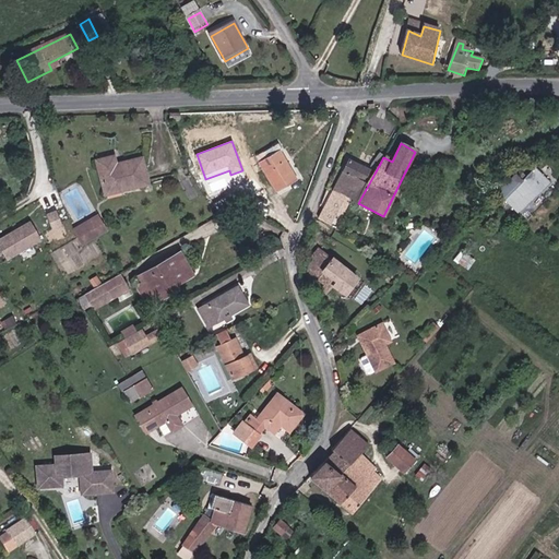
[(280,151),(270,157),(261,162),(280,192),(297,181),(280,151)]
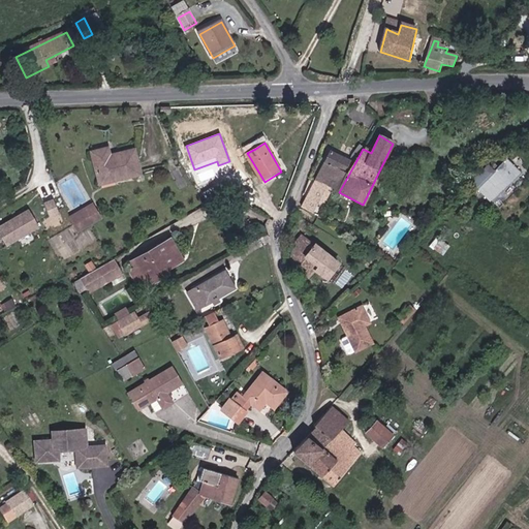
[(89,152),(98,185),(139,174),(132,148),(107,155),(105,148),(89,152)]
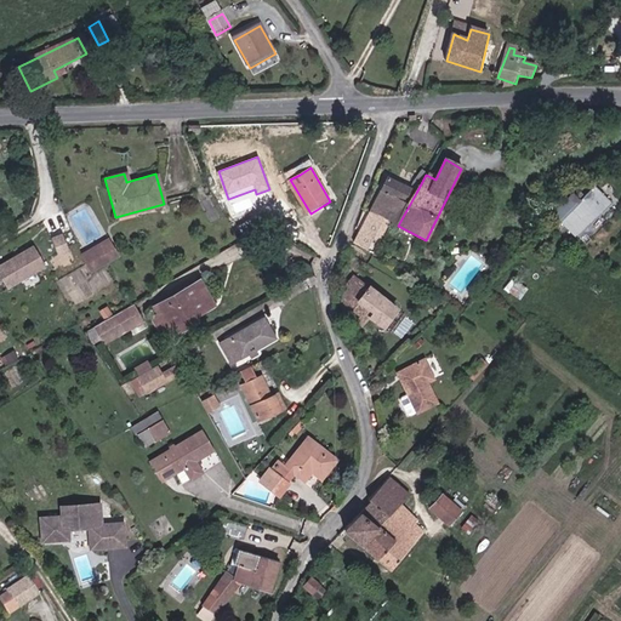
[(398,226),(416,193),(389,180),(372,214),(386,221),(398,226)]
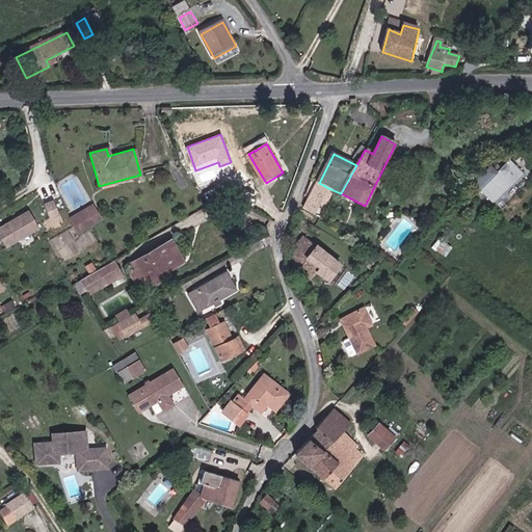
[(491,203),(523,175),(510,160),(497,171),(493,165),(473,183),(491,203)]
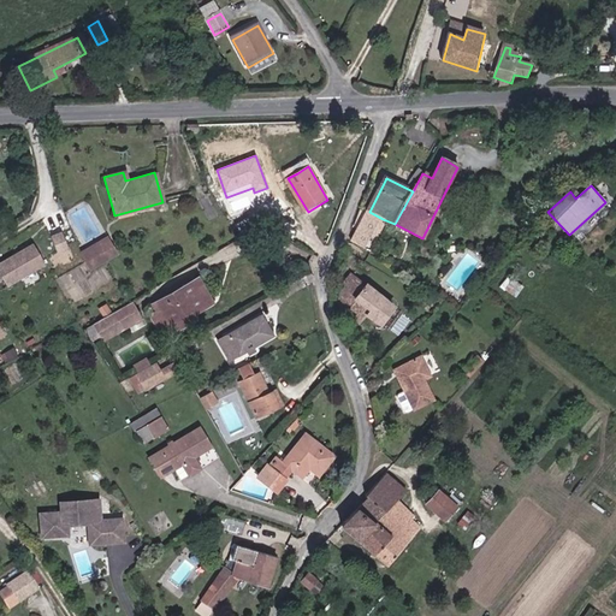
[(353,242),(366,248),(383,219),(369,212),(353,242)]
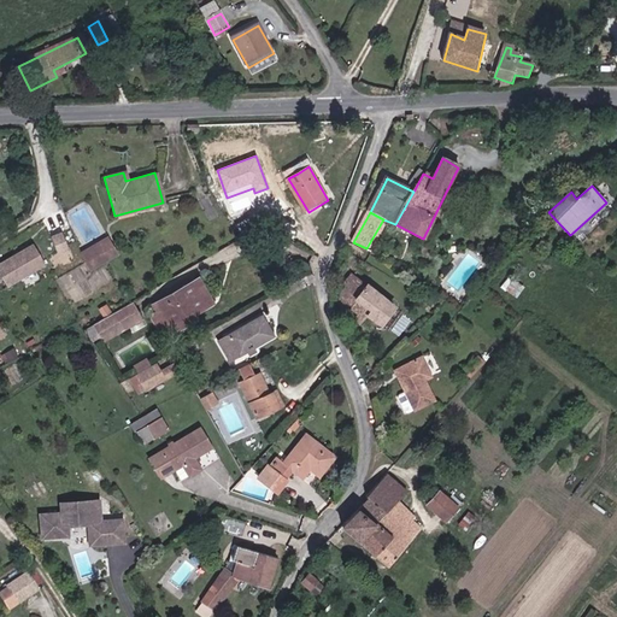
[(304,251),(311,240),(293,230),(286,241),(304,251)]
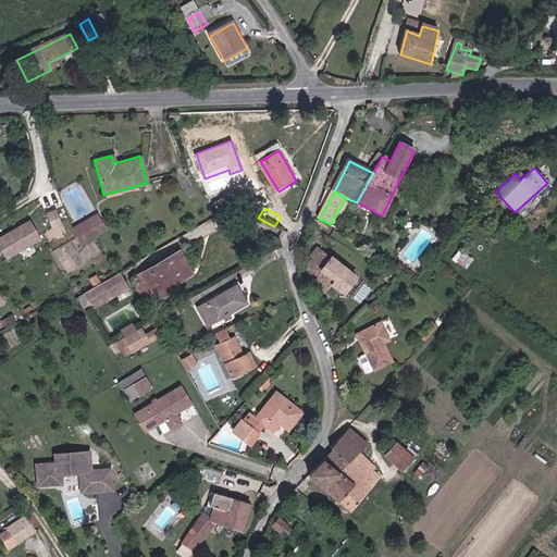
[(57,214),(48,218),(53,232),(62,229),(57,214)]
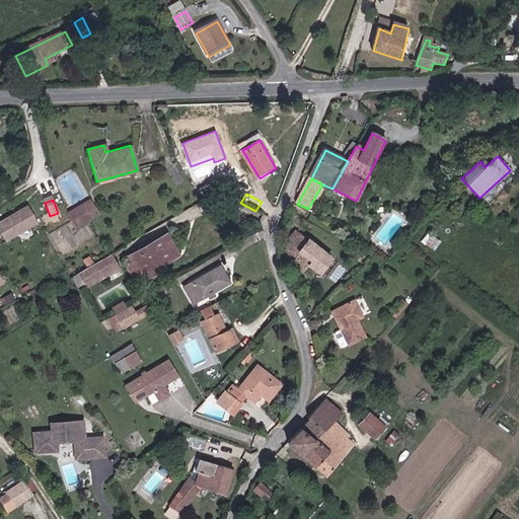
[(92,204),(69,217),(71,224),(96,210),(92,204)]
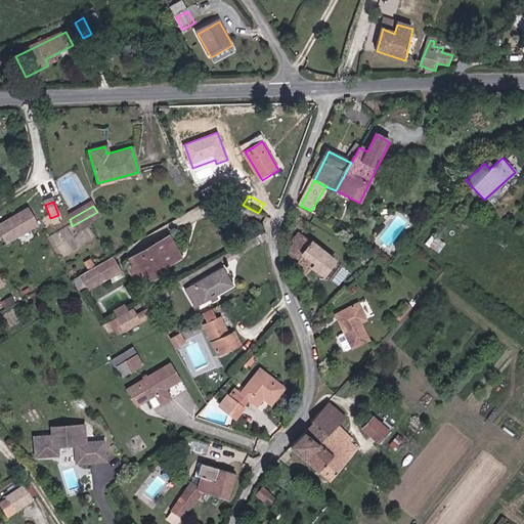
[(0,233),(7,246),(39,227),(30,210),(0,227),(0,233)]
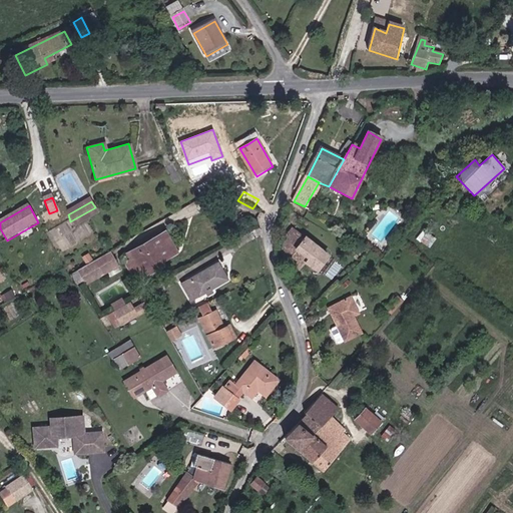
[(74,228),(98,214),(95,207),(70,221),(74,228)]
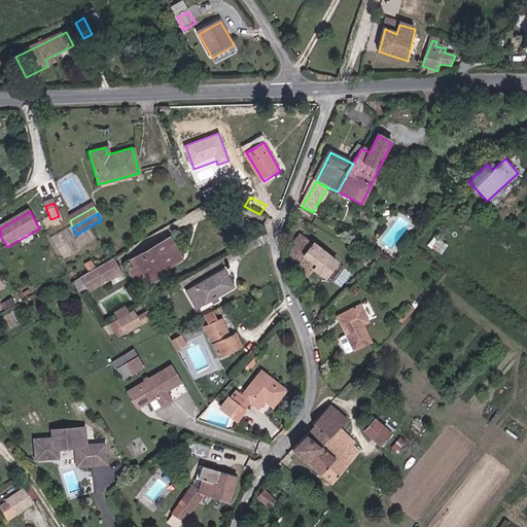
[(295,247),(287,258),(309,278),(315,271),(325,279),(338,265),(296,232),(288,242),(295,247)]
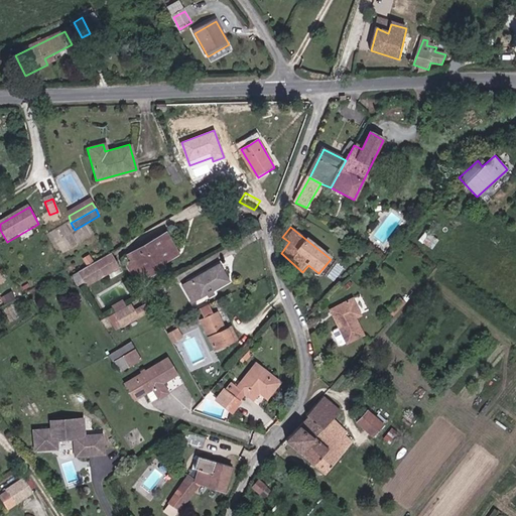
[(429,246),(436,238),(426,229),(419,237),(429,246)]
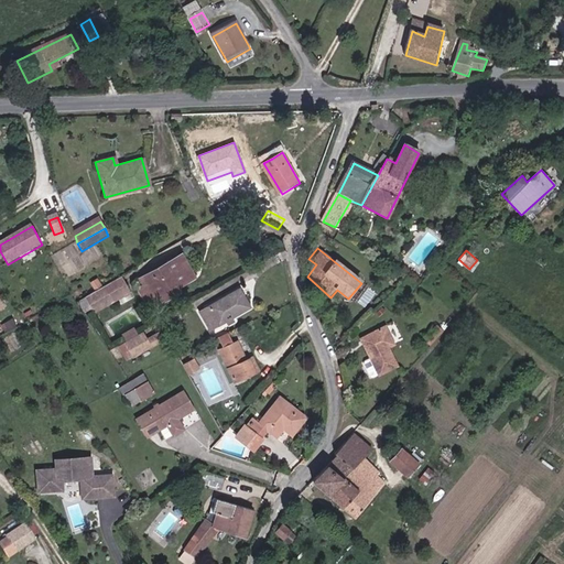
[(153,300),(174,288),(176,292),(195,281),(182,256),(141,279),(145,285),(152,297),(153,300)]
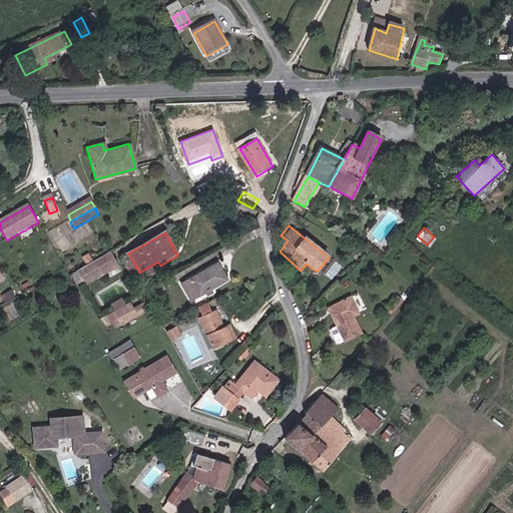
[(128,253),(123,255),(127,263),(132,260),(128,253)]
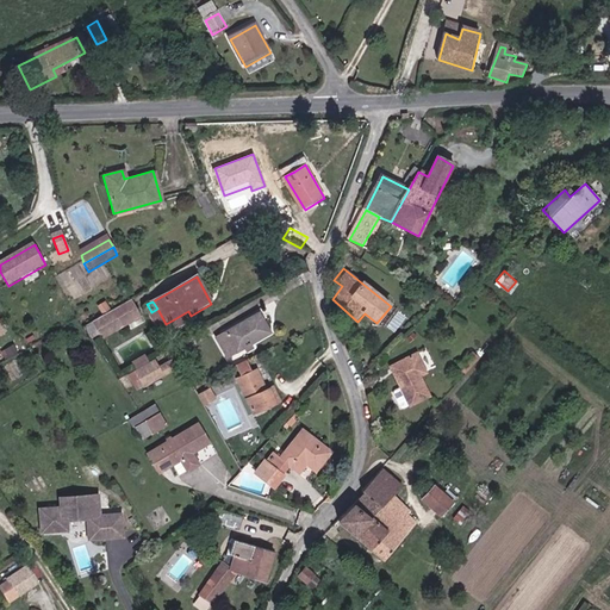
[(154,329),(165,322),(157,309),(151,312),(147,315),(154,329)]
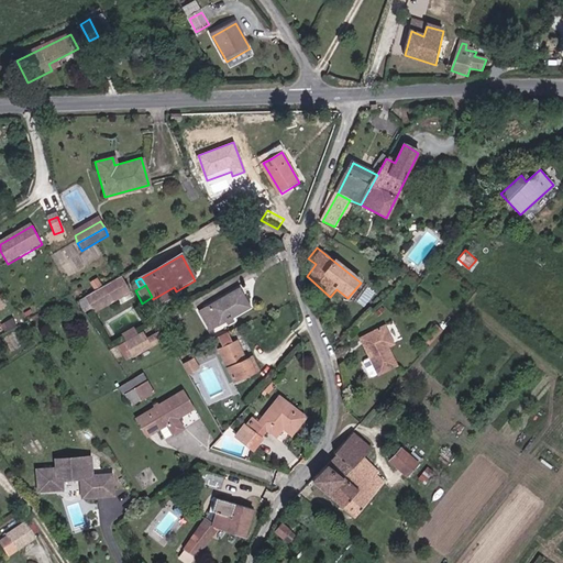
[(178,296),(176,291),(174,287),(153,299),(157,307),(178,296)]
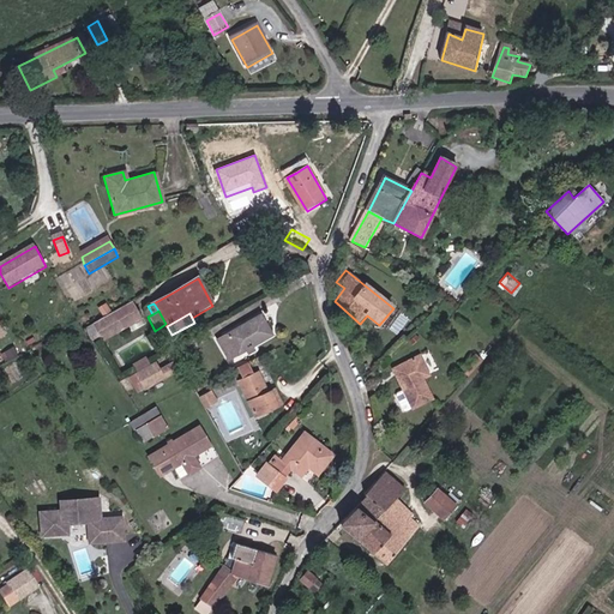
[(98,342),(118,331),(109,317),(90,327),(98,342)]
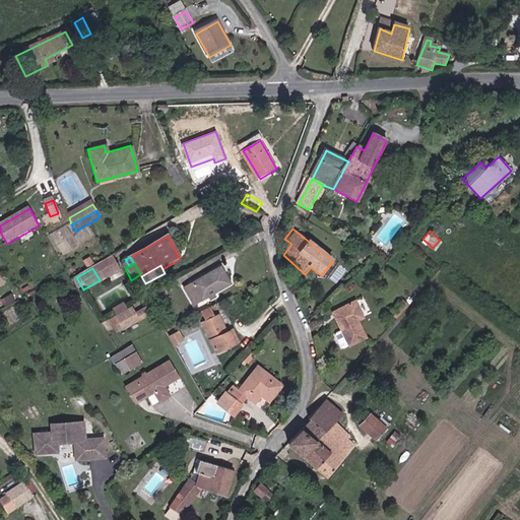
[(216,296),(231,285),(220,270),(186,290),(196,307),(210,299),(213,304),(218,301),(216,296)]
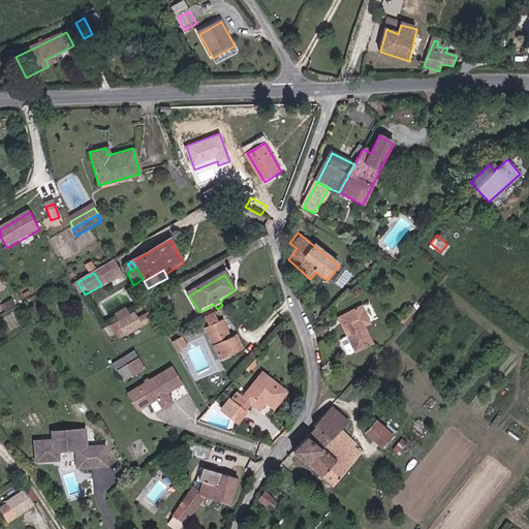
[(17,307),(12,301),(5,305),(9,311),(17,307)]
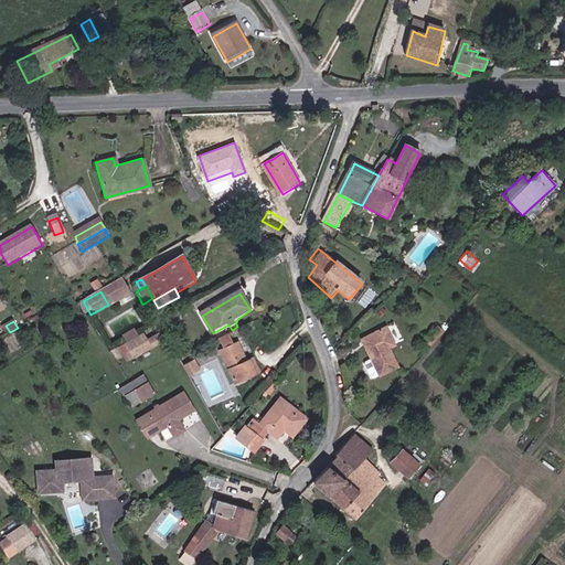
[(127,344),(140,338),(135,330),(123,337),(127,344)]
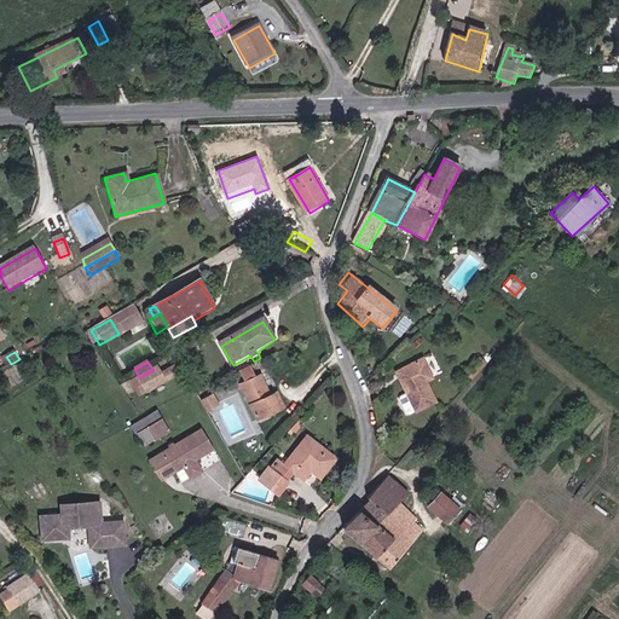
[(422,364),(395,377),(415,418),(435,409),(422,388),(431,383),(422,364)]
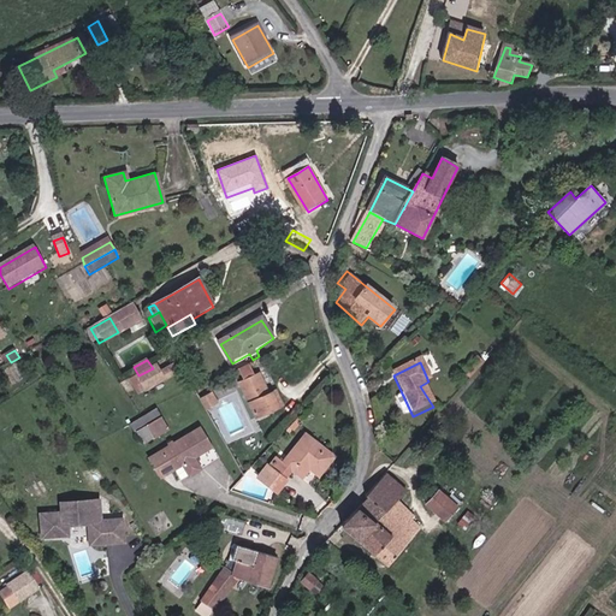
[(469,383),(481,368),(474,362),(462,377),(469,383)]
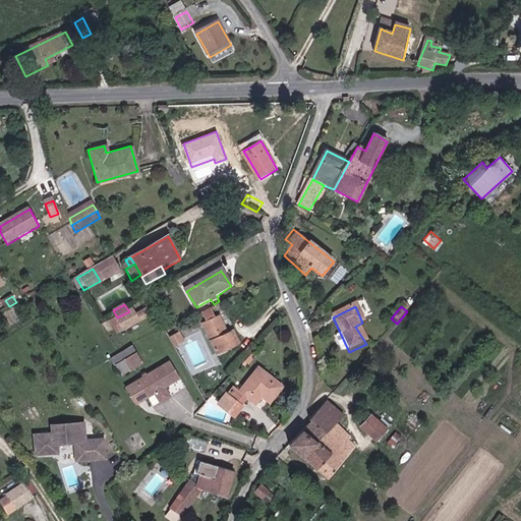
[(237,348),(230,331),(224,333),(222,330),(227,328),(221,315),(216,316),(213,309),(201,313),(205,322),(201,324),(218,357),(237,348)]
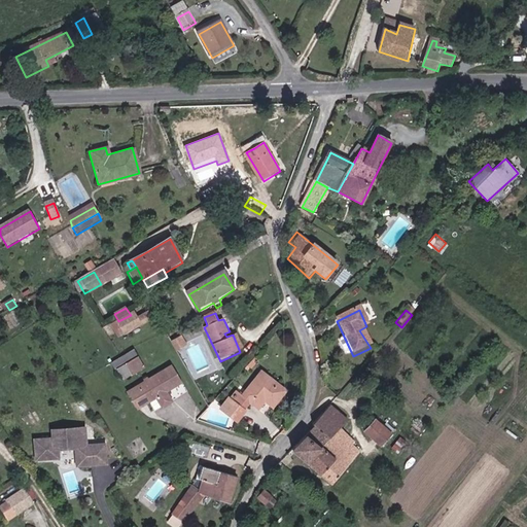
[(140,326),(136,319),(132,314),(131,315),(118,321),(116,323),(125,335),(140,326)]
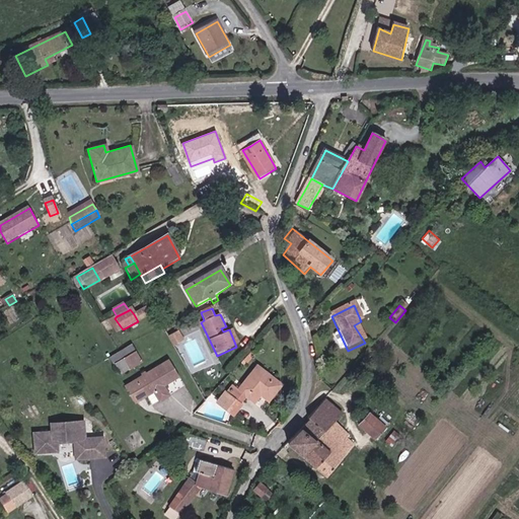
[(146,316),(142,309),(134,314),(138,321),(146,316)]
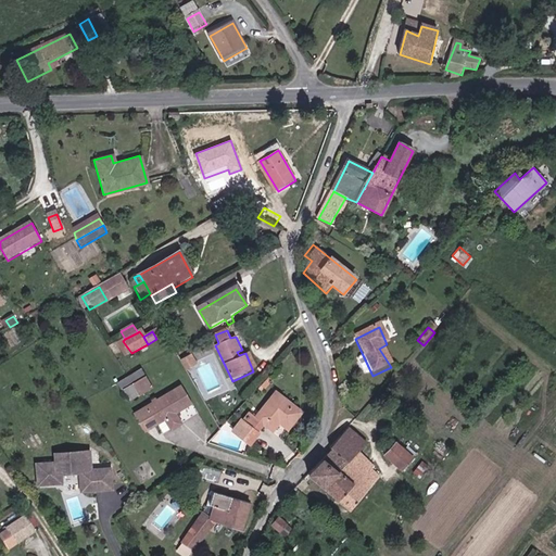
[(250,351),(245,353),(253,371),(258,369),(250,351)]
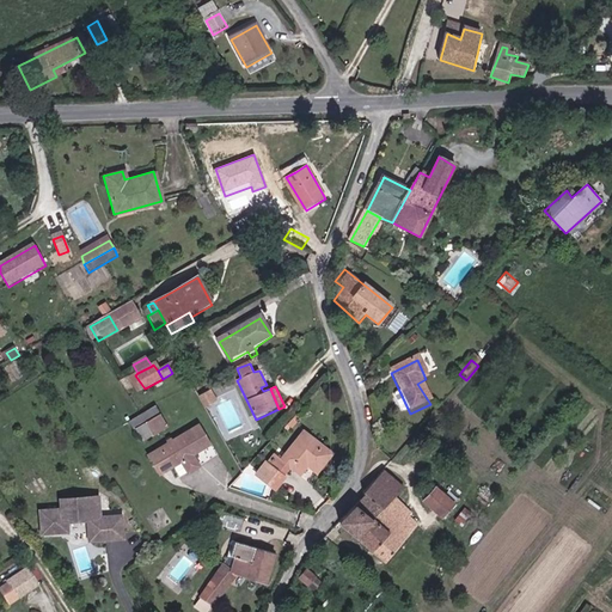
[(200,398),(206,409),(216,402),(210,391),(200,398)]
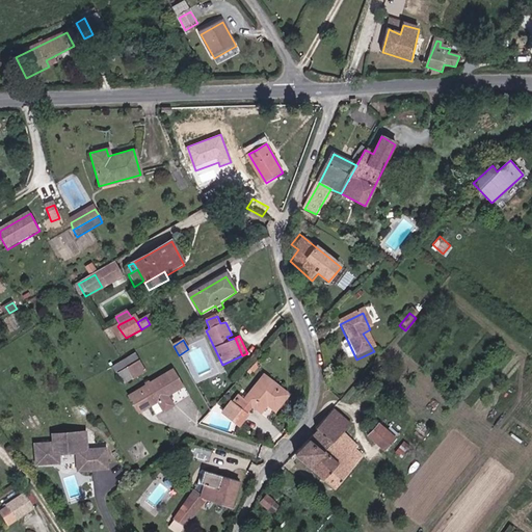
[(148,372),(141,362),(128,370),(135,380),(148,372)]
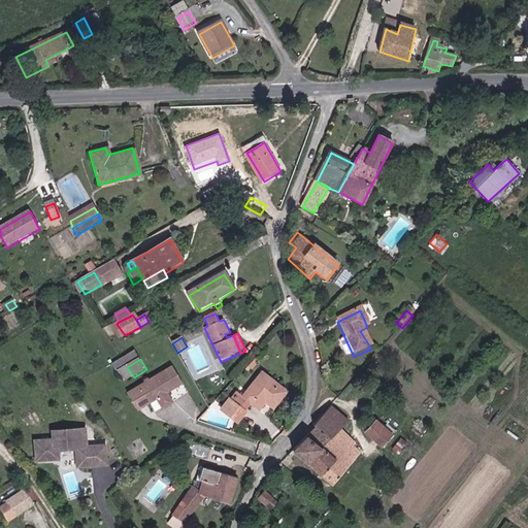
[(158,399),(162,407),(174,400),(170,392),(186,383),(175,366),(140,388),(151,403),(158,399)]
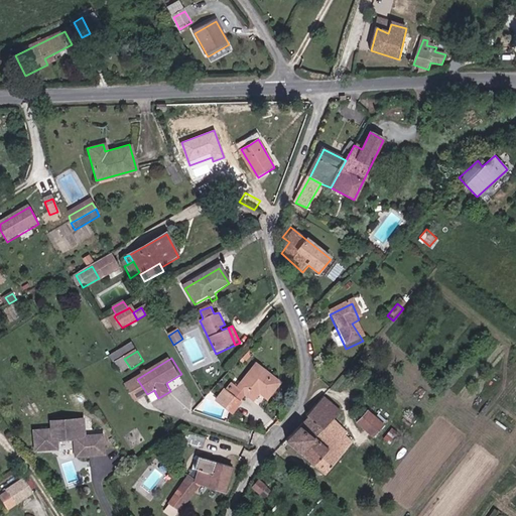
[(228,395),(239,404),(247,395),(253,401),(260,393),(267,399),(279,385),(257,366),(256,365),(237,388),(235,386),(228,395)]
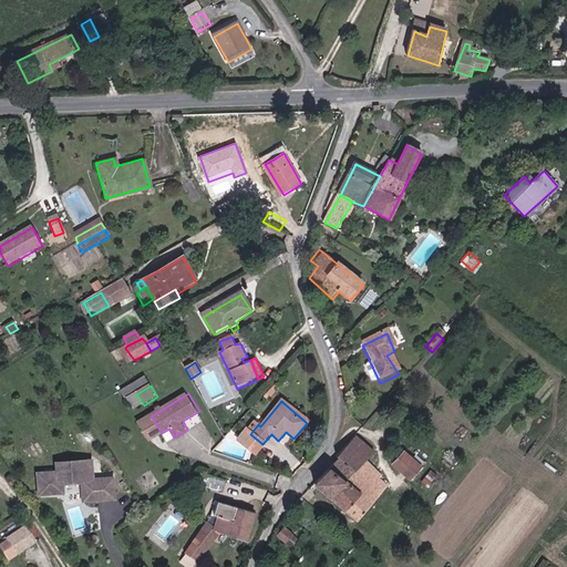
[(162,433),(151,416),(138,423),(148,441),(162,433)]
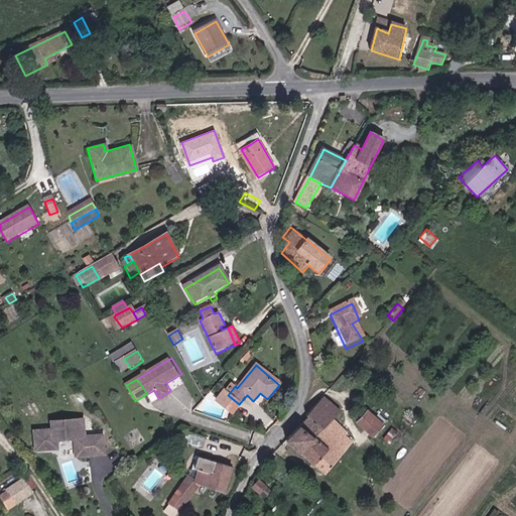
[(172,395),(170,391),(158,398),(161,402),(172,395)]
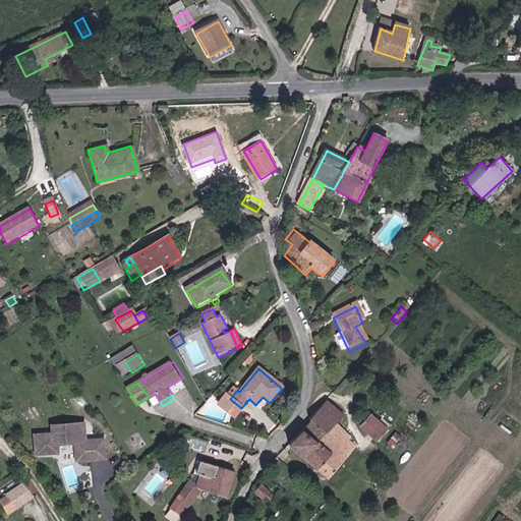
[(220,409),(233,422),(243,411),(241,408),(230,399),(220,409)]
